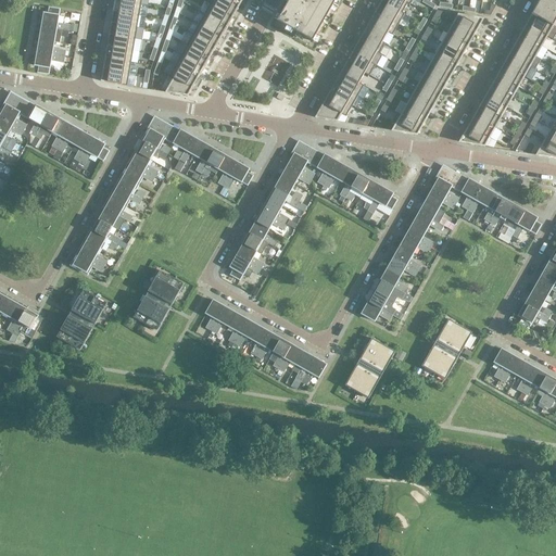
[(139,16),(141,4),(115,0),(113,12),(139,16)]
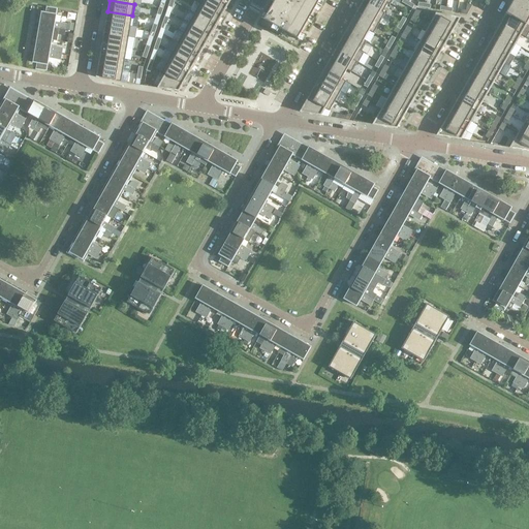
[(215,0),(201,0),(200,4),(205,6),(222,17),(227,6),(215,0)]
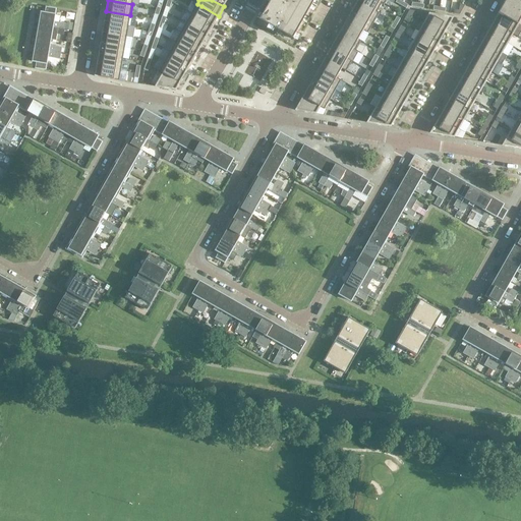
[(294,40),(315,0),(272,0),(261,20),(276,29),(276,30),(279,31),(294,40)]
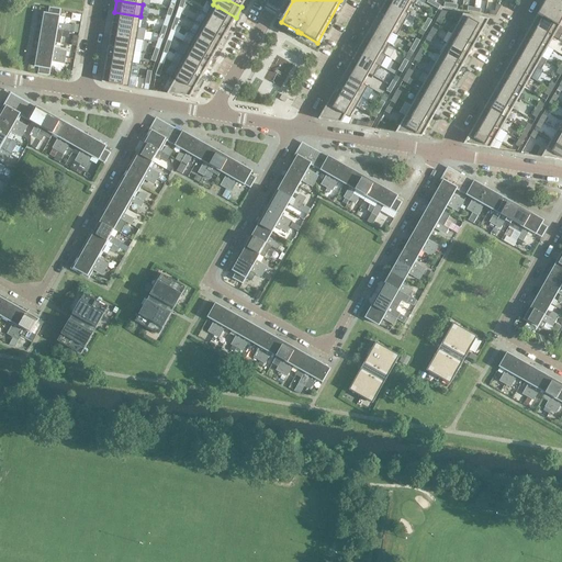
[(409,2),(406,0),(386,0),(386,1),(404,12),(409,2)]
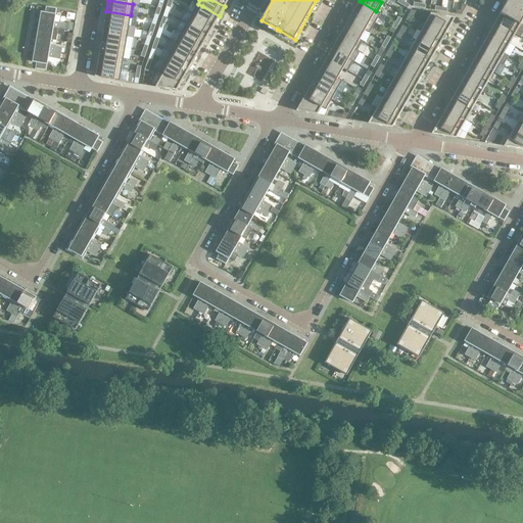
[(522,0),(508,0),(502,13),(521,25),(522,19),(522,0)]
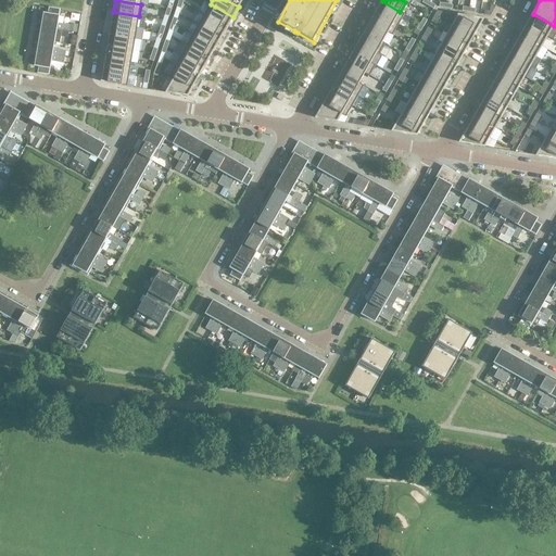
[(400,12),(382,1),(376,12),(399,25),(405,14),(400,12)]
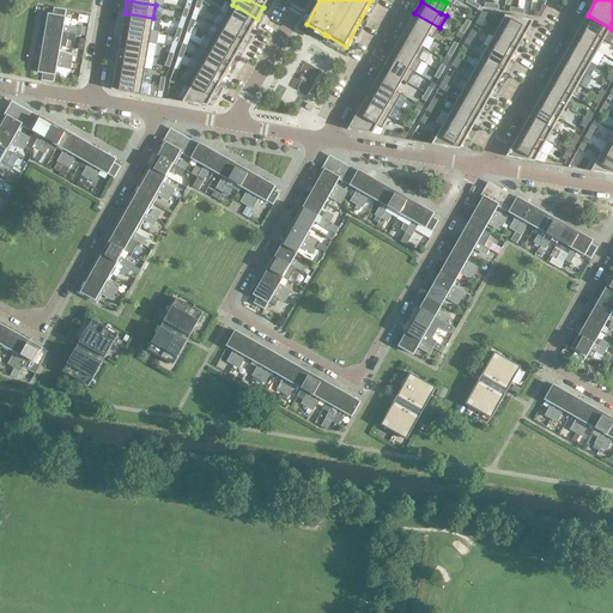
[(237,7),(232,5),(225,16),(250,30),(258,19),(237,7)]
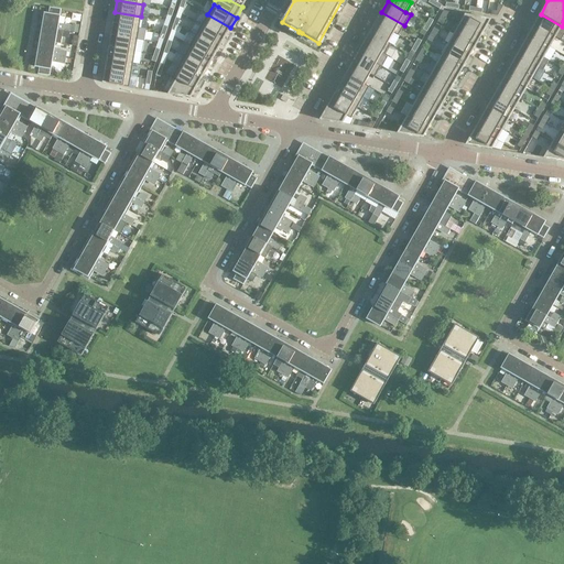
[(58,23),(60,17),(60,15),(61,10),(50,8),(49,14),(45,13),(42,28),(57,30),(62,31),(69,32),(71,26),(64,24),(58,23)]
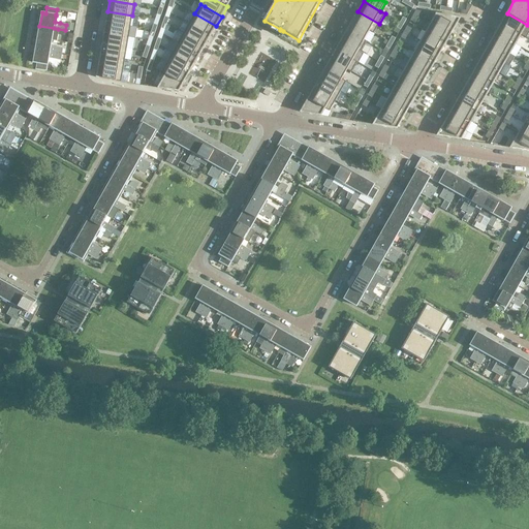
[(130,26),(132,16),(107,11),(106,22),(130,26)]
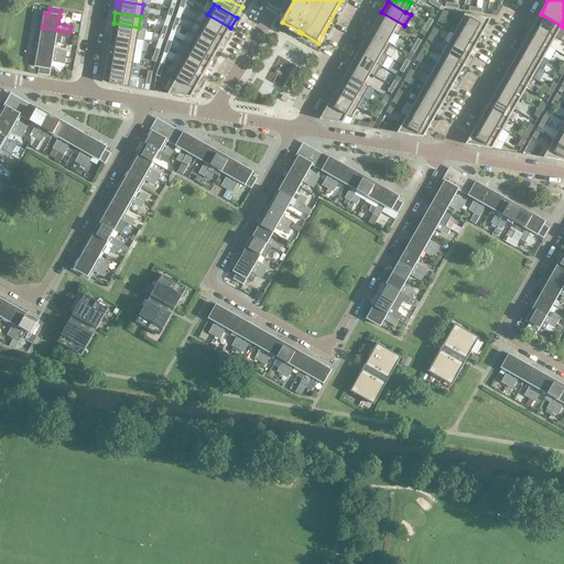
[(404,25),(381,12),(376,22),(393,33),(398,36),(404,25)]
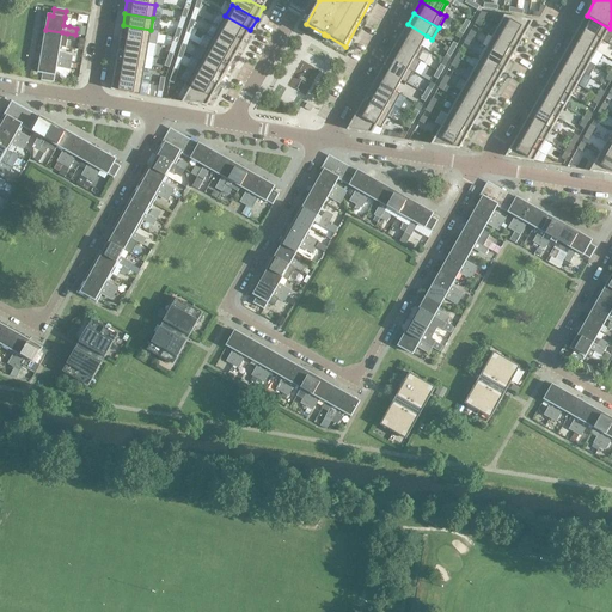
[(250,30),(225,16),(219,28),(244,41),(250,30)]
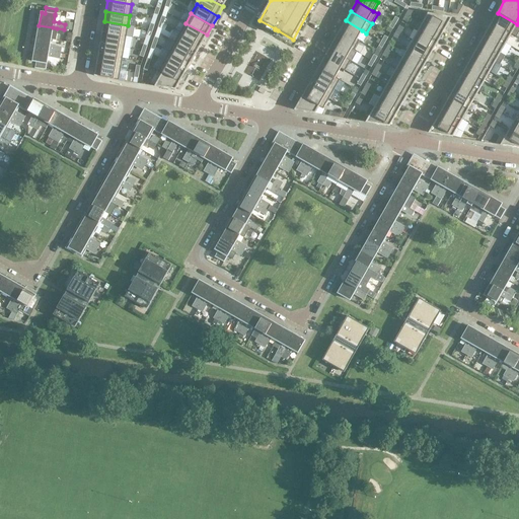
[(498,13),(492,23),(511,33),(517,24),(498,13)]
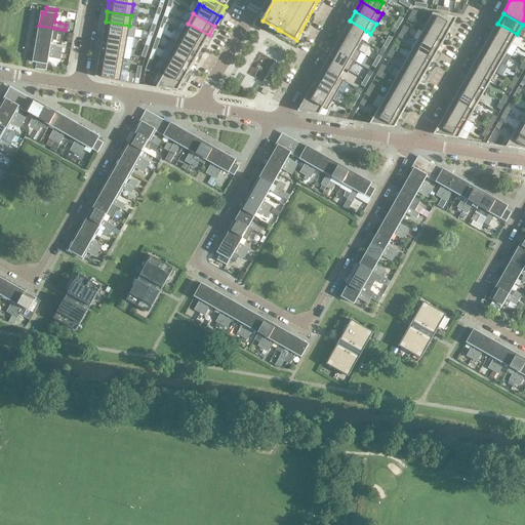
[(448,33),(456,18),(433,14),(429,23),(448,33)]
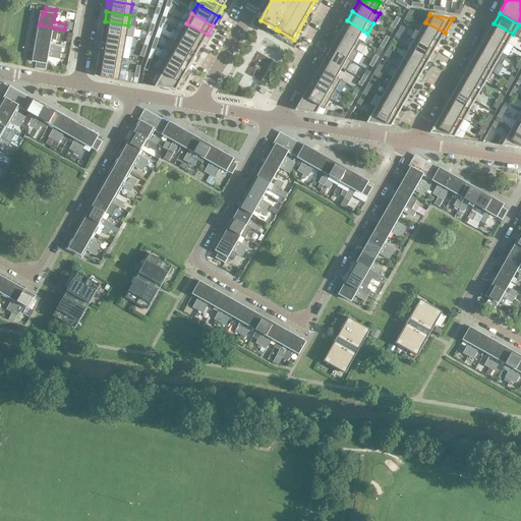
[(363,31),(347,20),(342,31),(358,40),(363,31)]
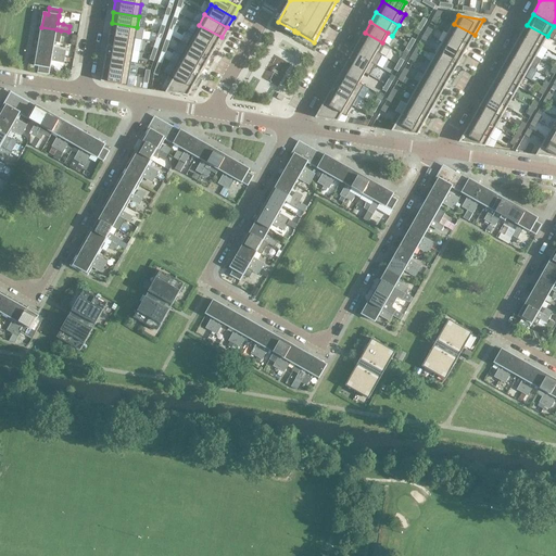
[(135,39),(137,27),(112,23),(110,35),(135,39)]
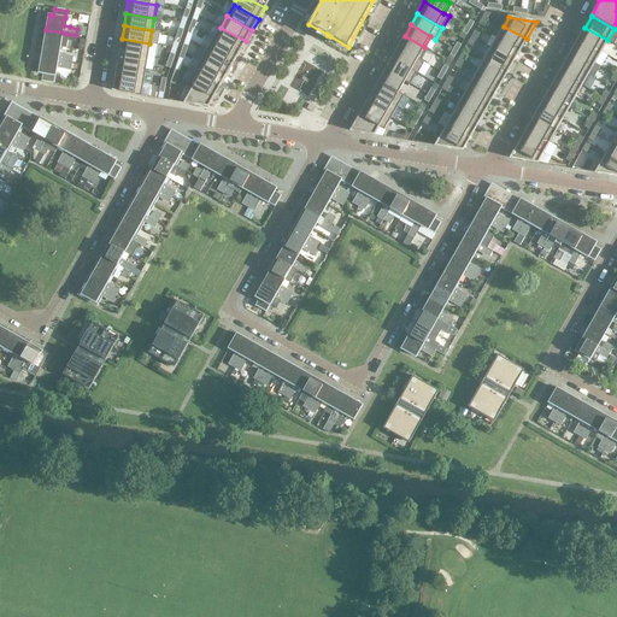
[(521,51),(527,39),(504,27),(497,37),(521,51)]
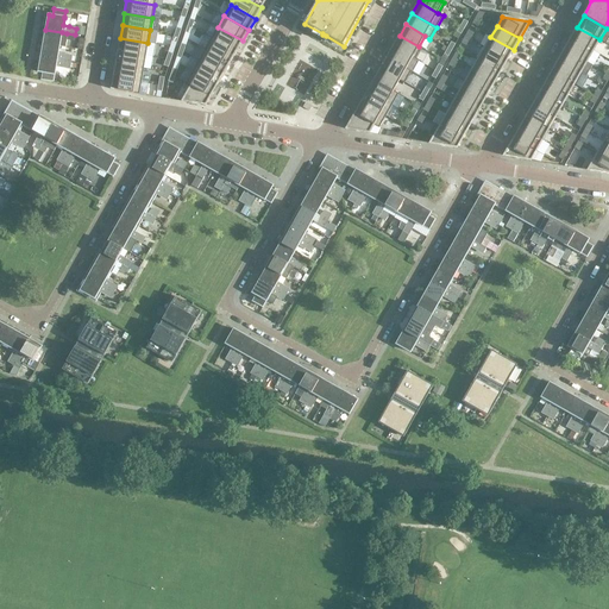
[(243,41),(218,27),(212,38),(236,52),(243,41)]
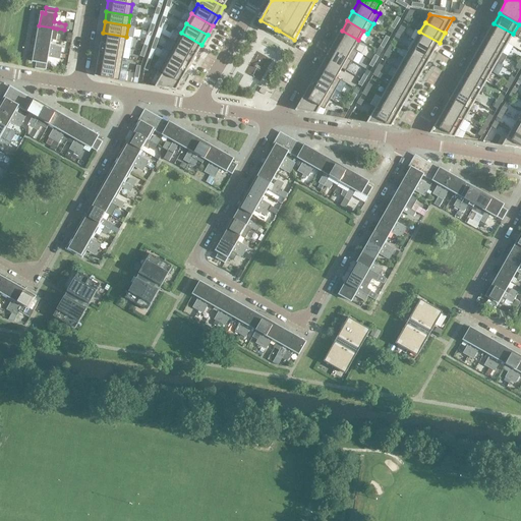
[(494,23),(488,33),(508,44),(513,34),(494,23)]
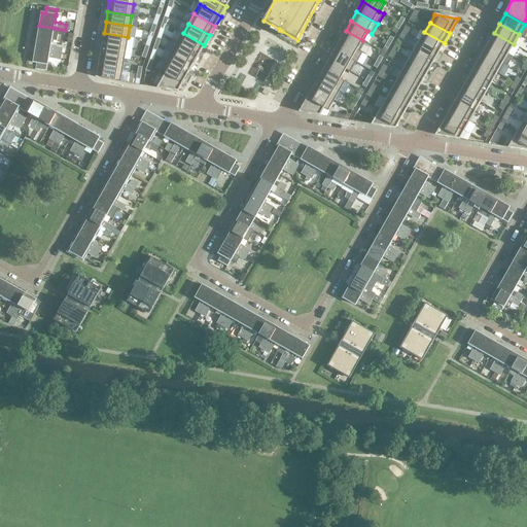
[(51,40),(54,28),(39,26),(37,37),(51,40)]
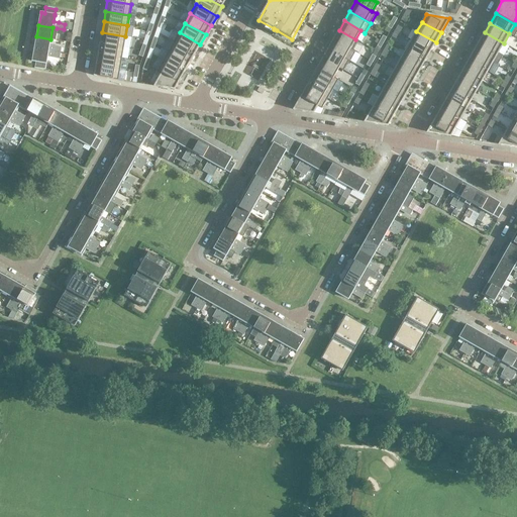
[(355,39),(339,30),(333,39),(350,48),(350,49),(352,50),(357,40),(355,39)]
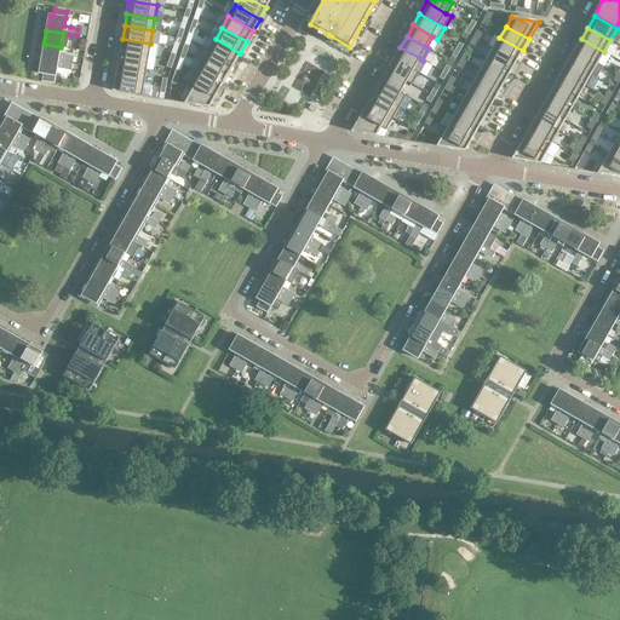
[(516,62),(523,51),(499,38),(493,49),(516,62)]
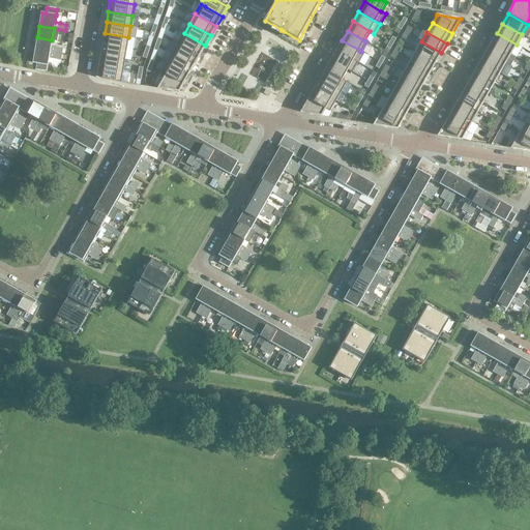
[(127,49),(128,37),(105,33),(102,45),(127,49)]
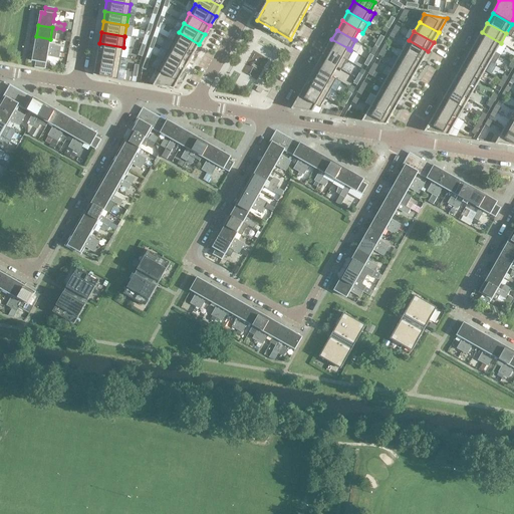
[(194,53),(199,44),(179,32),(173,41),(194,53)]
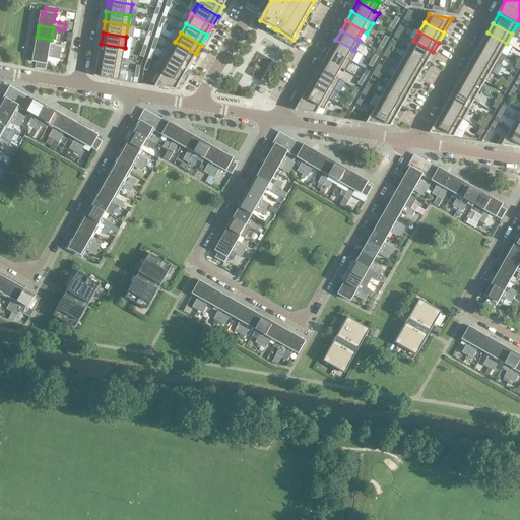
[(488,33),(481,42),(502,53),(507,44),(488,33)]
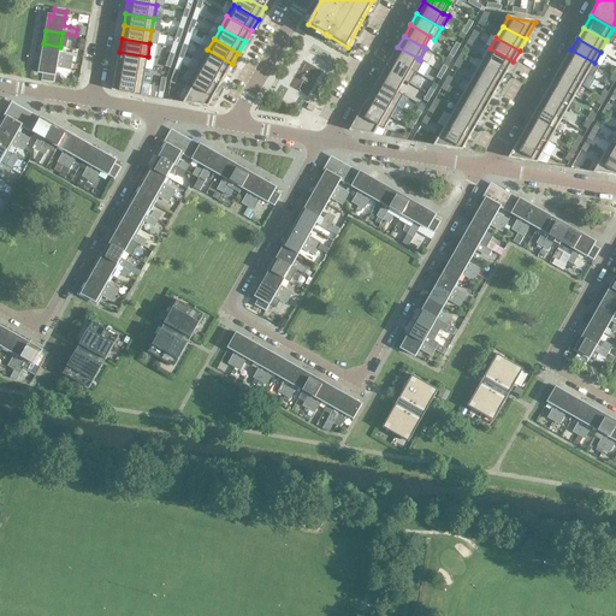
[(59,53),(60,47),(43,43),(41,58),(58,60),(63,61),(71,63),(72,58),(65,54),(59,53)]
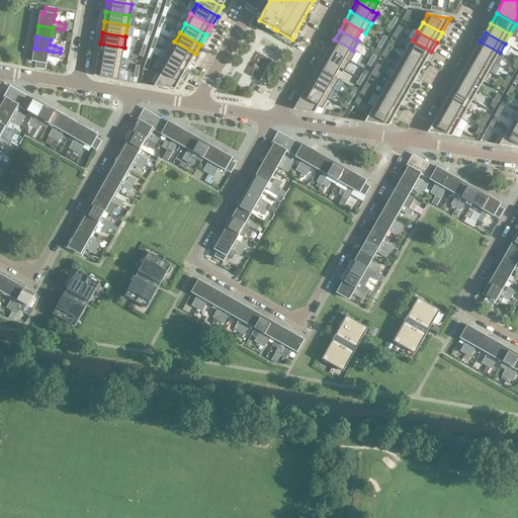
[(351,49),(334,39),(329,49),(345,59),(346,58),(351,50),(351,49)]
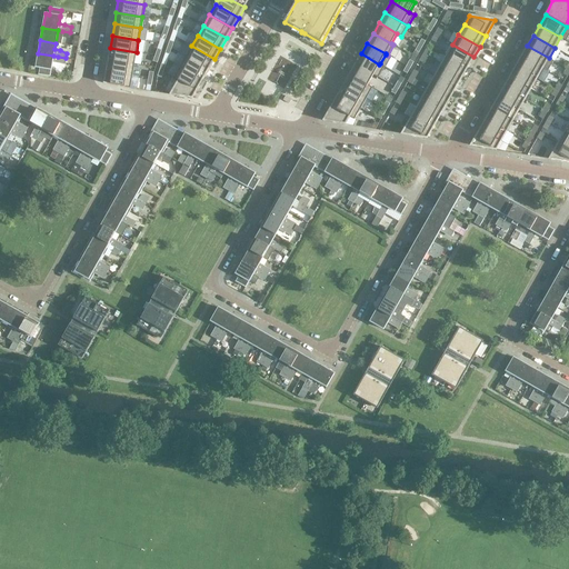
[(468,68),(473,57),(452,45),(447,56),(468,68)]
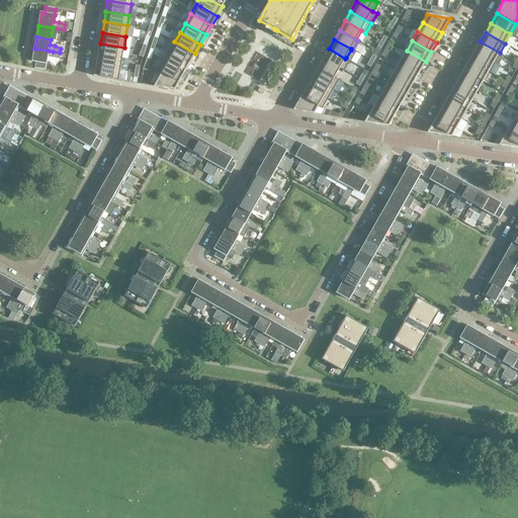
[(195,54),(174,41),(169,52),(190,64),(195,54)]
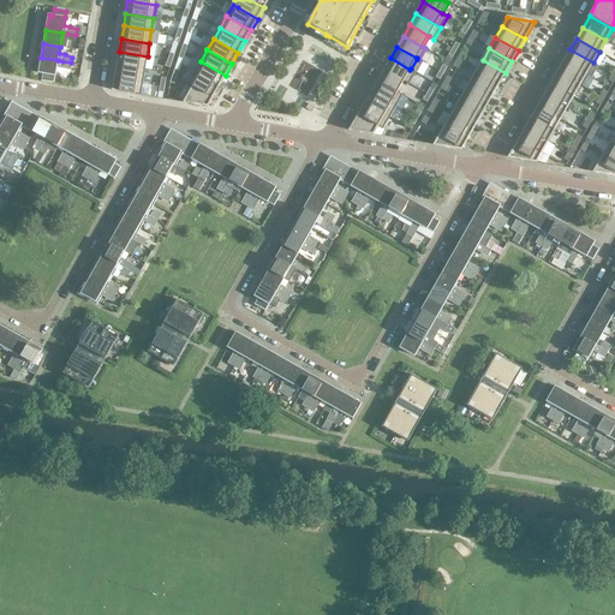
[(569,49),(563,61),(586,75),(593,63),(569,49)]
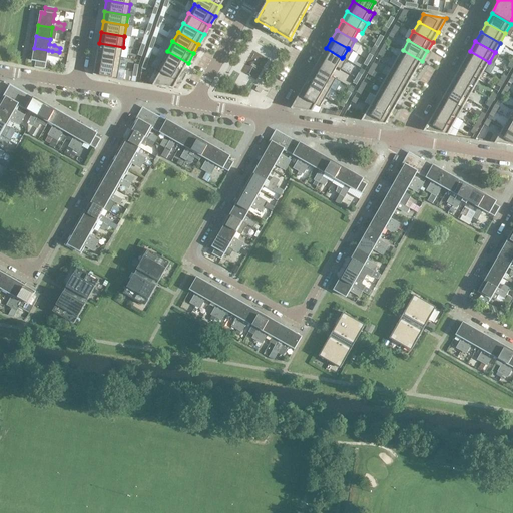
[(121,57),(123,47),(99,43),(97,53),(121,57)]
